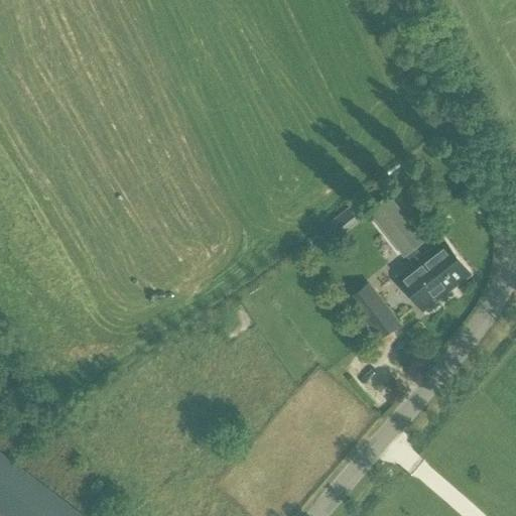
[(366,211),(403,257),(424,240),(387,194),(366,211)]
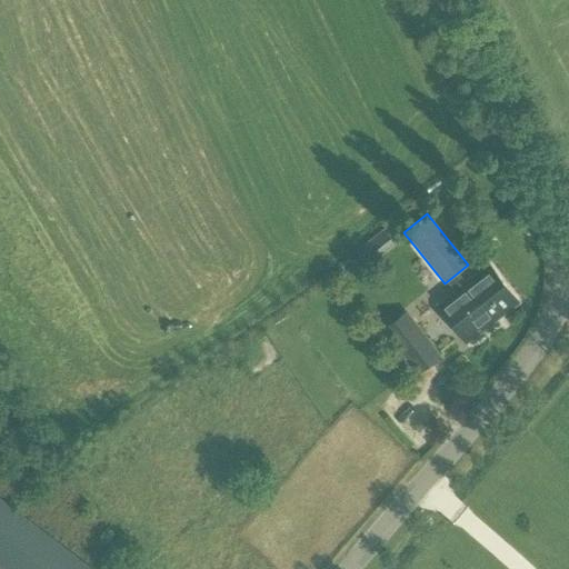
[(385,228),(355,251),(366,266),(397,242),(385,228)]
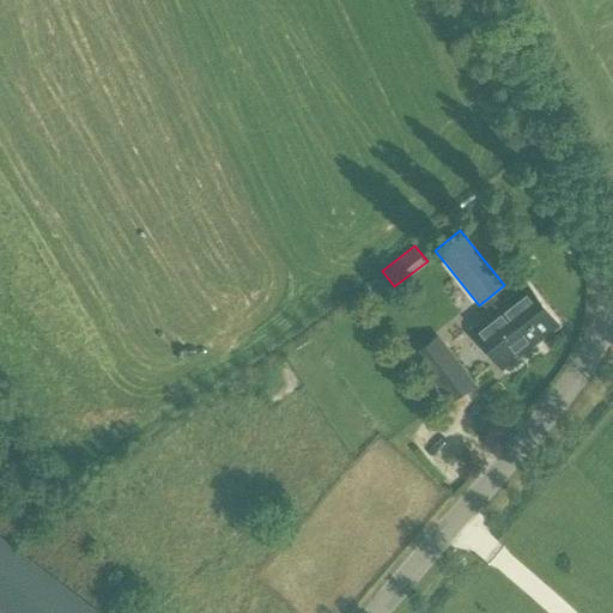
[(503,368),(557,326),(527,287),(473,329),(503,368)]
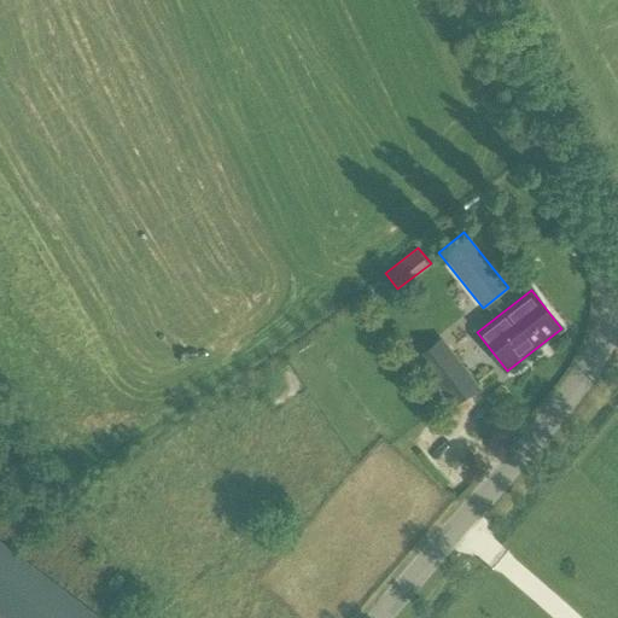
[(454,407),(479,386),(441,338),(415,357),(454,407)]
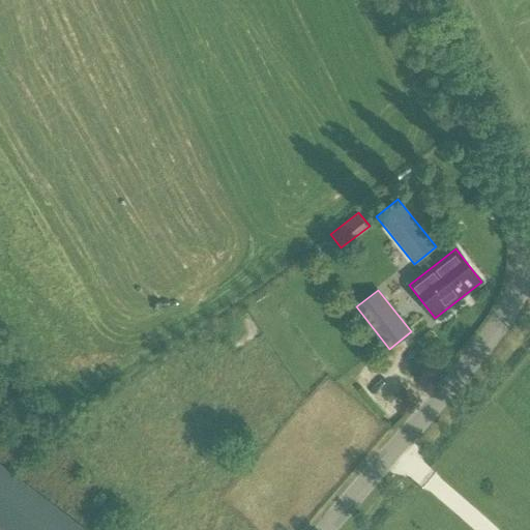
[(81,529),(0,470),(0,529),(1,529),(81,529)]
